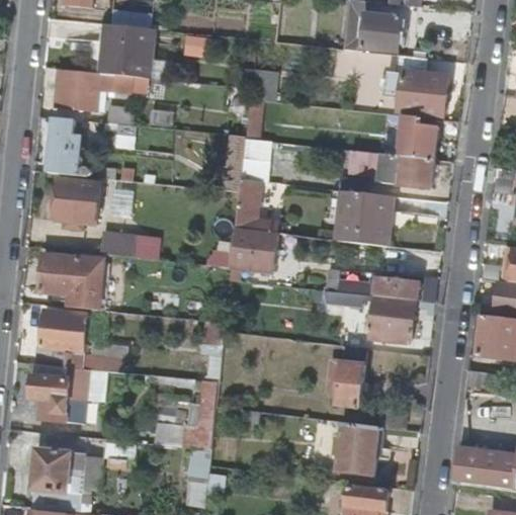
[(93,8),(93,0),(67,0),(67,5),(93,8)]
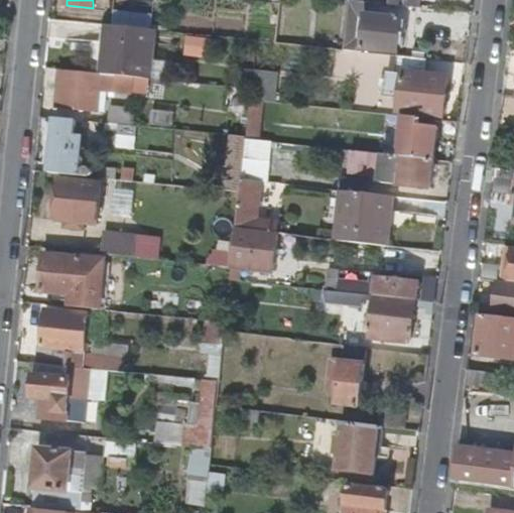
[(352,40),(356,11),(357,0),(348,0),(342,48),(360,50),(361,47),(361,41),(352,40)]
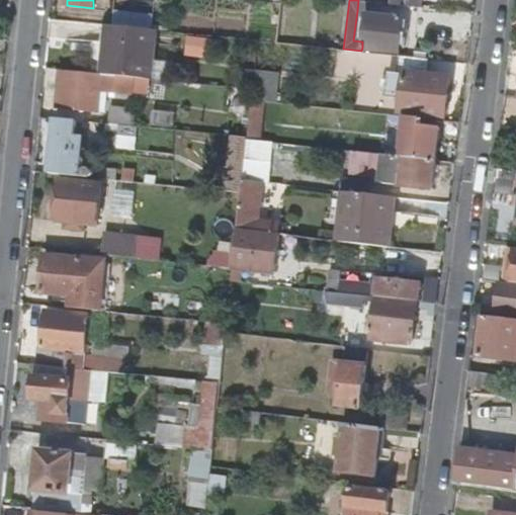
[(357,11),(366,12),(368,0),(358,0),(357,11)]
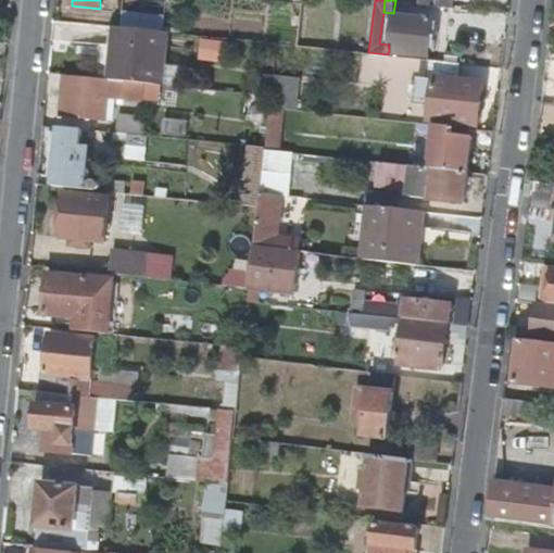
[(430,17),(393,13),(389,45),(389,51),(427,57),(429,32),(435,33),(436,23),(430,23),(430,17)]
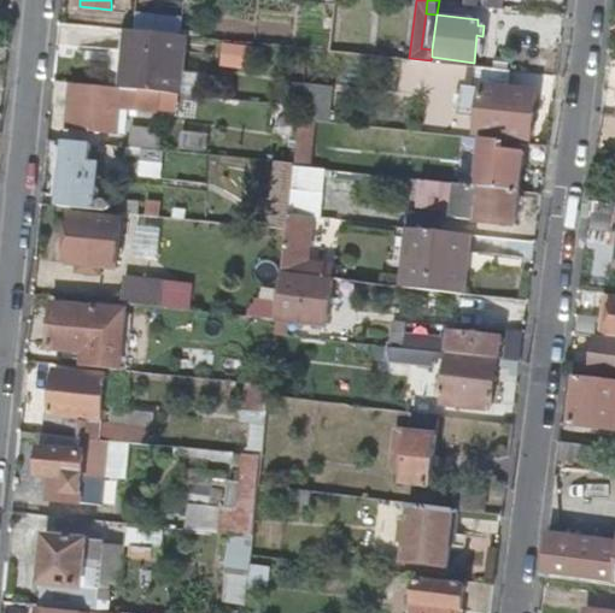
[(127,87),(171,92),(177,34),(133,28),(119,27),(113,86),(121,87),(127,87)]
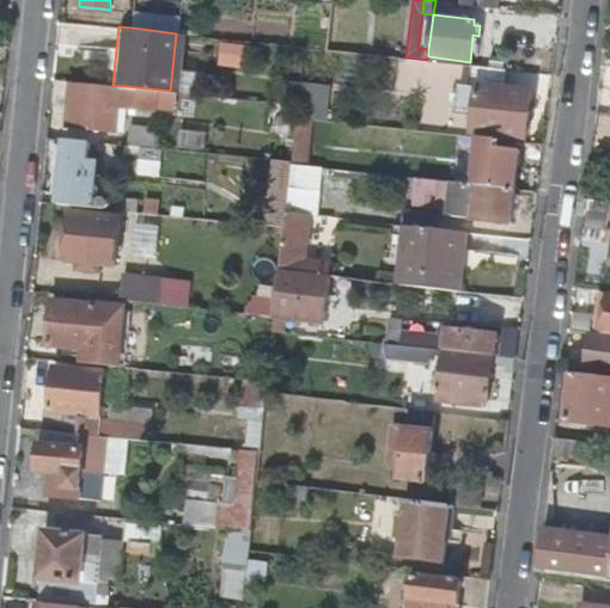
[(504,85),(505,68),(488,67),(487,83),(470,81),(470,84),(458,83),(456,110),(468,111),(465,128),(525,135),(530,87),(504,85)]
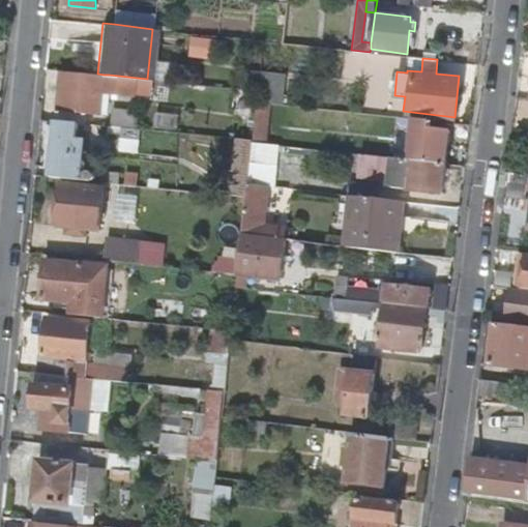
[(97,74),(61,69),(57,109),(99,113),(104,75),(97,74)]
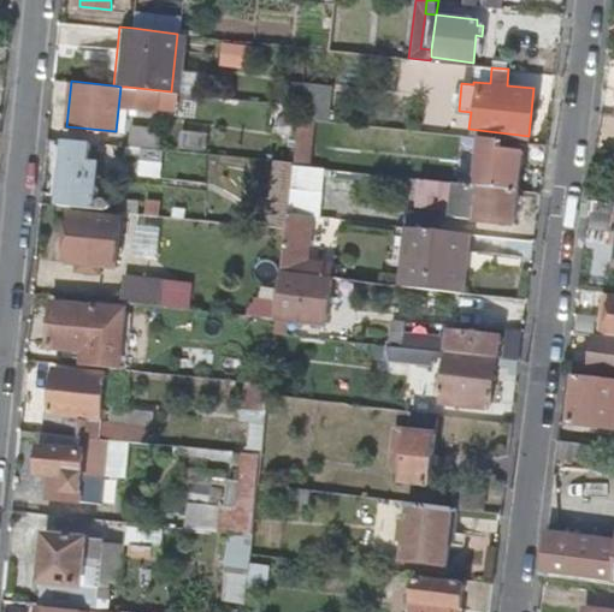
[(297,117),(313,119),(323,119),(326,85),(302,83),(300,106),(297,117)]
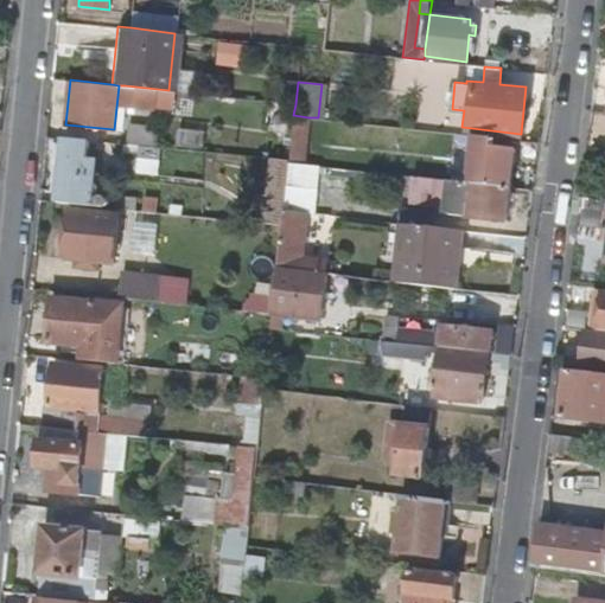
[(169,90),(125,85),(125,98),(167,103),(169,90)]
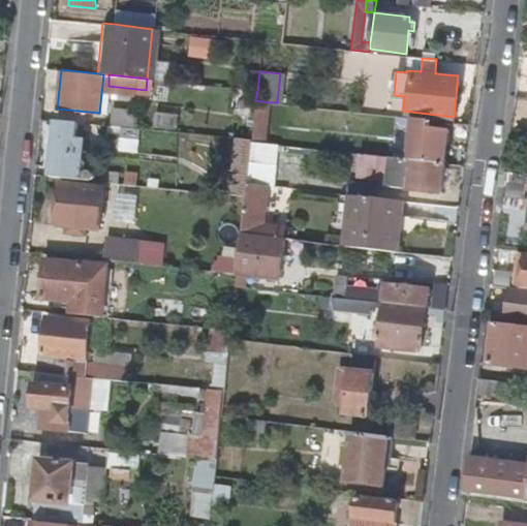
[(251,142),(264,144),(269,102),(255,100),(251,140),(251,142)]
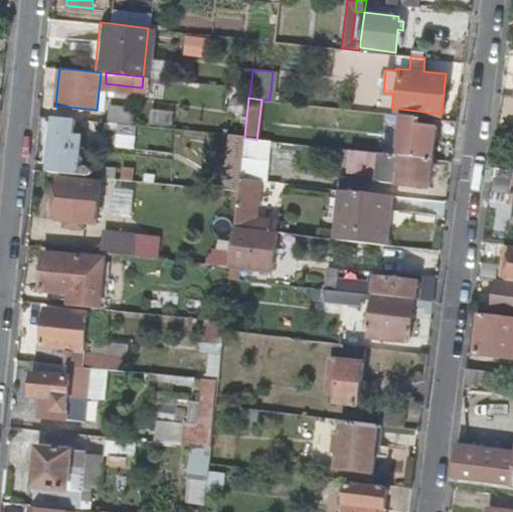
[(121,123),(132,124),(134,107),(108,105),(107,121),(121,123)]
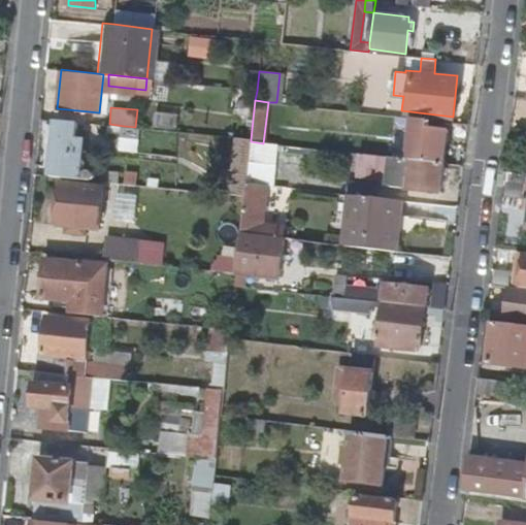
[(51,175),(71,177),(73,154),(80,154),(81,140),(75,139),(76,121),(56,119),(51,175)]
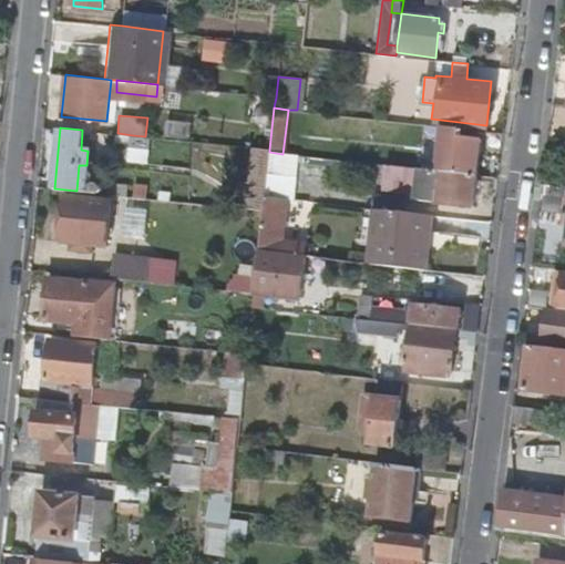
[(133,135),(117,133),(116,142),(132,143),(133,135)]
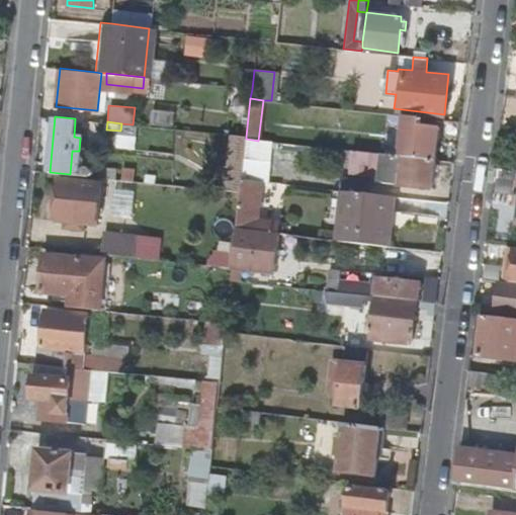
[(406,121),(402,154),(434,158),(437,125),(406,121)]
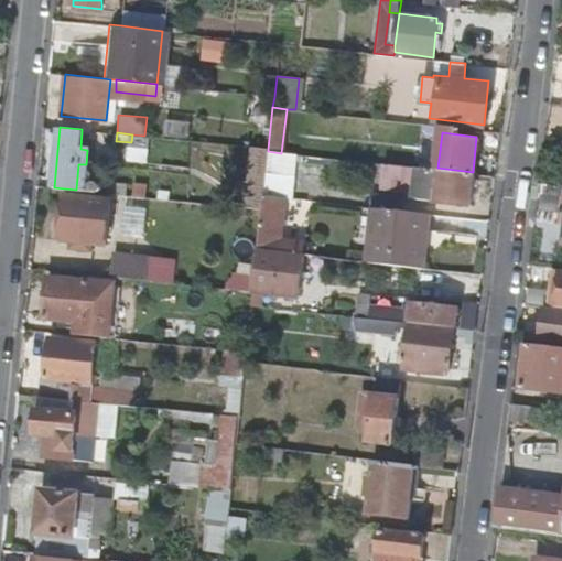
[(254,148),(247,207),(261,208),(262,194),(268,151),(268,149),(254,148)]
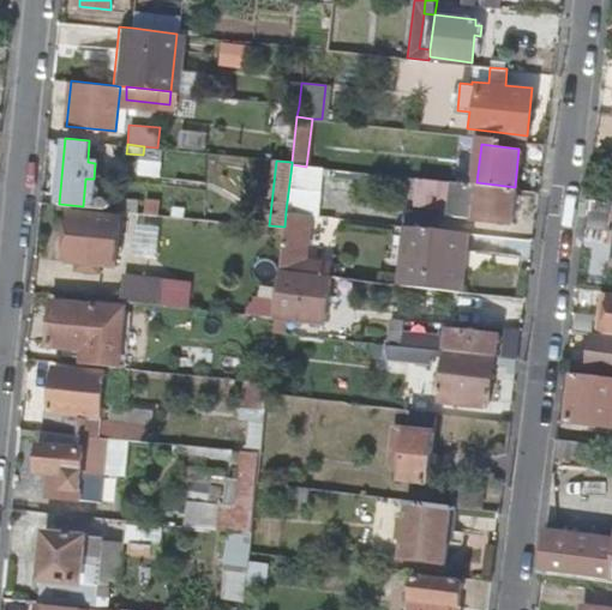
[(316,215),(322,168),(306,167),(292,164),(286,211),(309,213),(316,215)]
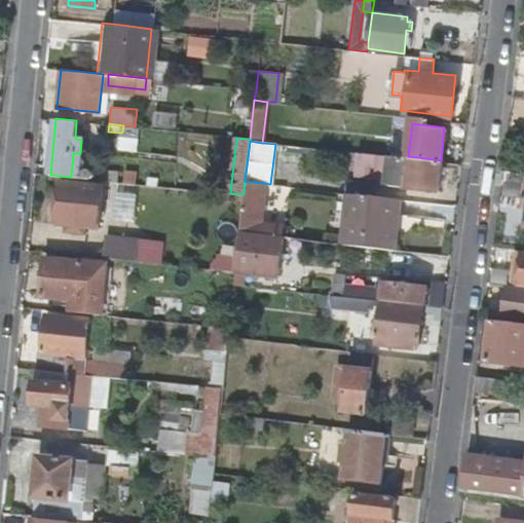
[(374,174),(375,153),(354,151),(352,172),(374,174)]
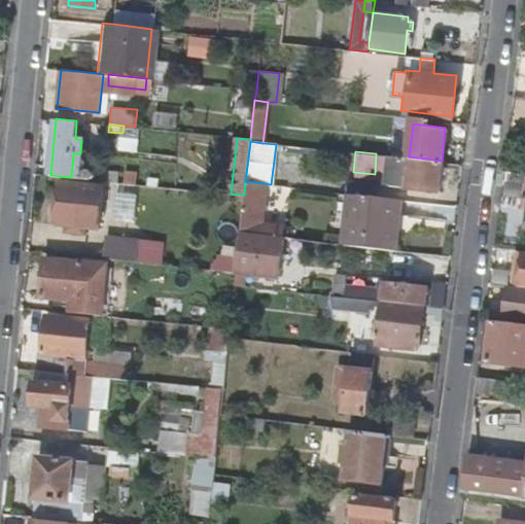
[(409,156),(392,155),(389,181),(406,183),(406,186),(438,190),(442,161),(409,156)]
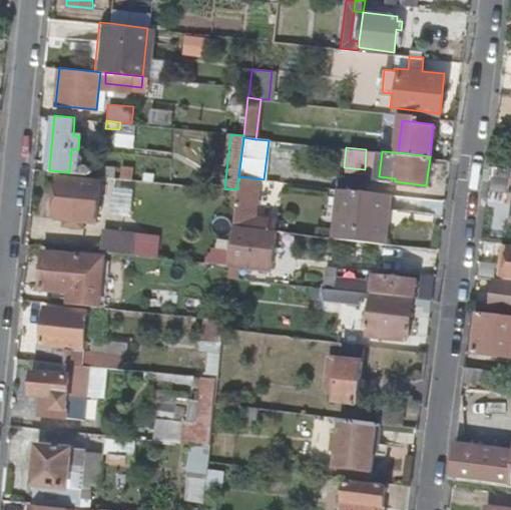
[(97,175),(115,177),(116,164),(99,163),(97,175)]
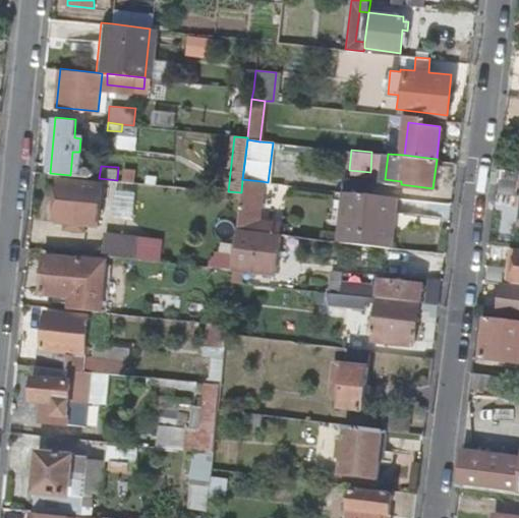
[(237,231),(279,235),(280,223),(257,220),(262,181),(242,179),(241,192),(237,231)]
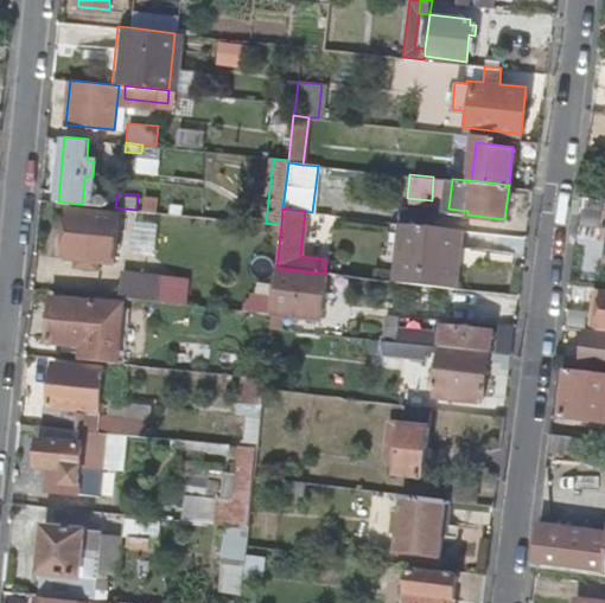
[(118,215),(71,210),(67,257),(113,262),(118,215)]
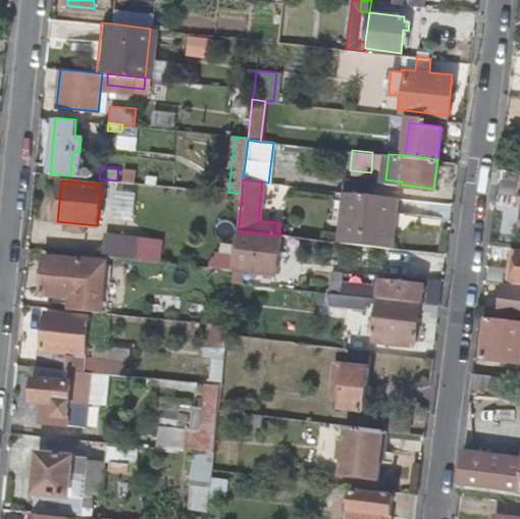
[(391,195),(346,191),(340,242),(390,247),(392,227),(386,226),(391,195)]
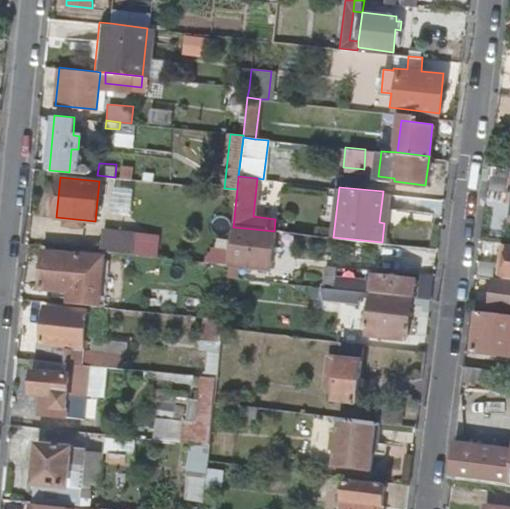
[(249,243),(247,264),(271,267),(274,231),(233,227),(231,240),(249,243)]
